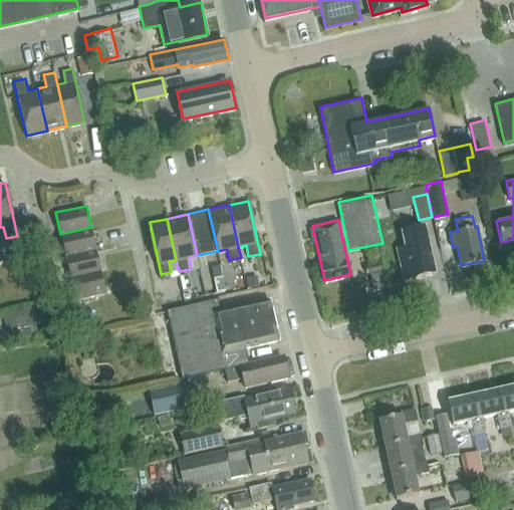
[(405,245),(397,247),(404,278),(435,272),(425,225),(402,230),(405,245)]
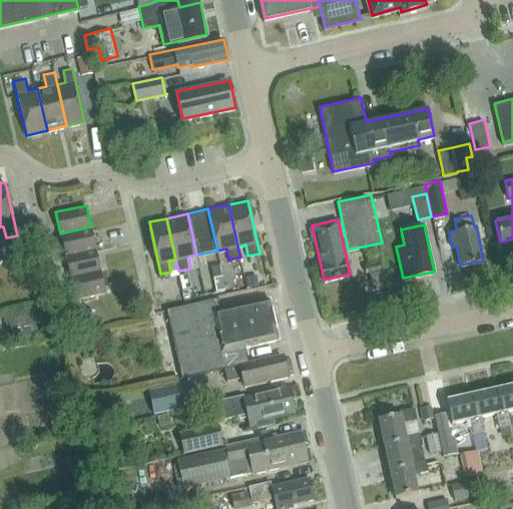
[(65,256),(96,248),(91,226),(60,233),(65,256)]
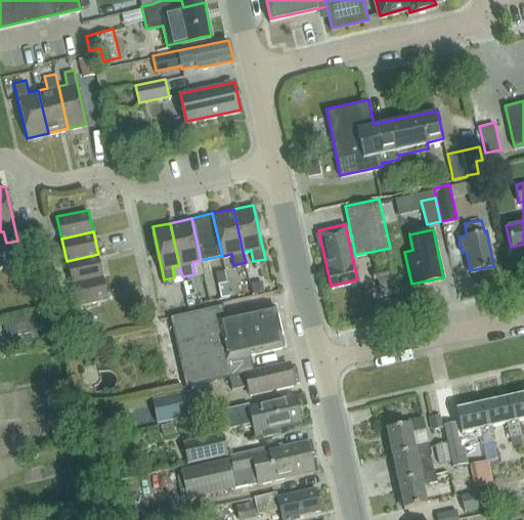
[(33,237),(36,250),(46,248),(43,234),(33,237)]
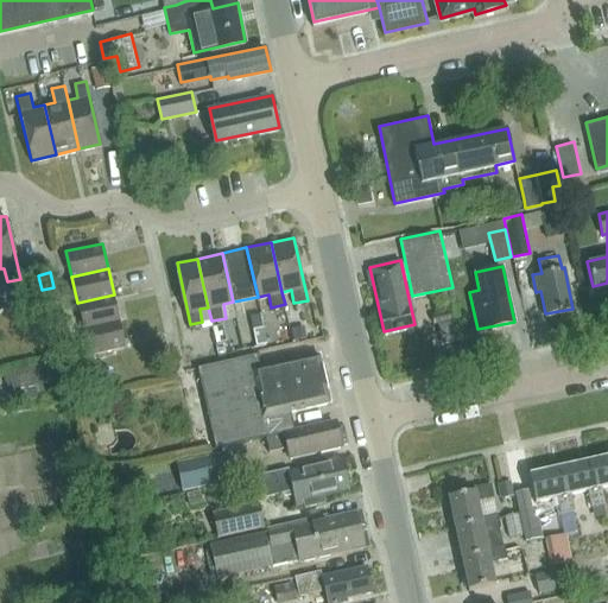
[(59,281),(63,294),(74,292),(70,278),(59,281)]
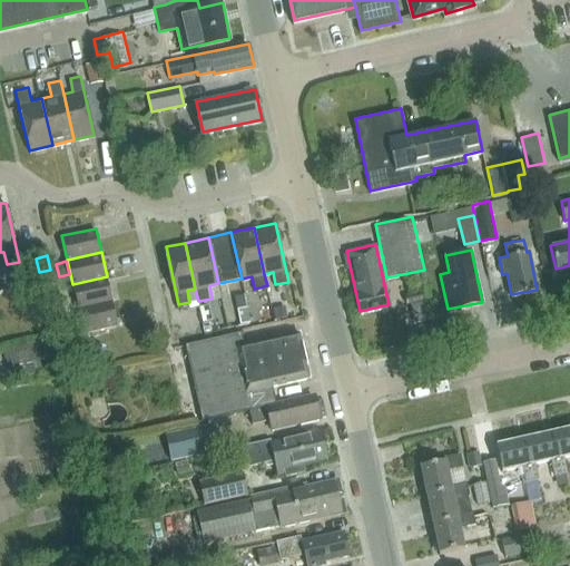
[(107,276),(72,284),(78,309),(112,301),(107,276)]
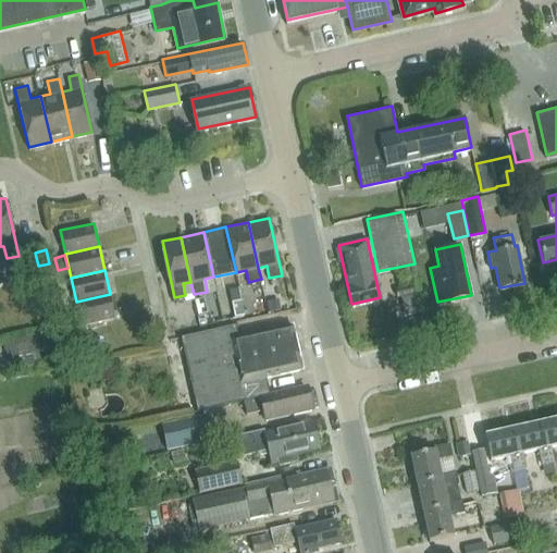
[(110,294),(76,302),(82,323),(115,317),(110,294)]
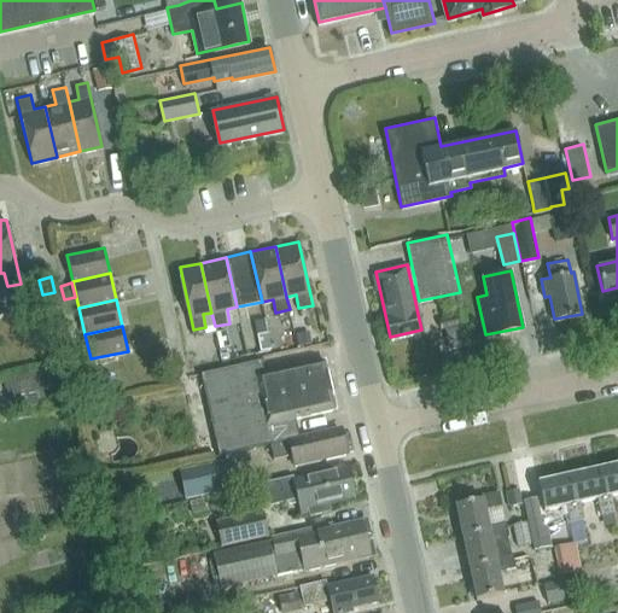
[(272,346),(268,330),(258,331),(261,348),(272,346)]
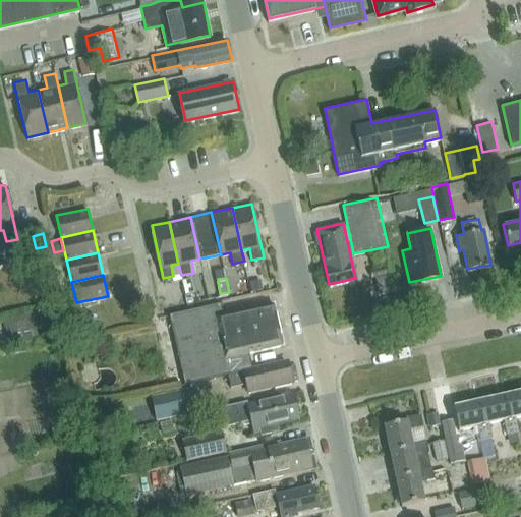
[(248,366),(247,364),(245,351),(283,344),(275,302),(223,314),(220,302),(171,313),(185,381),(248,366)]
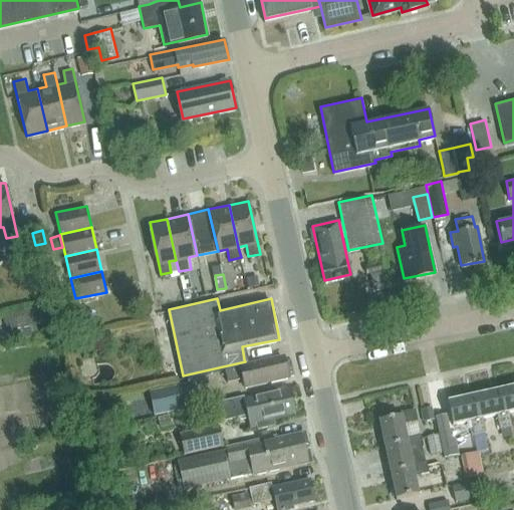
[(37,317),(35,305),(9,310),(11,322),(37,317)]
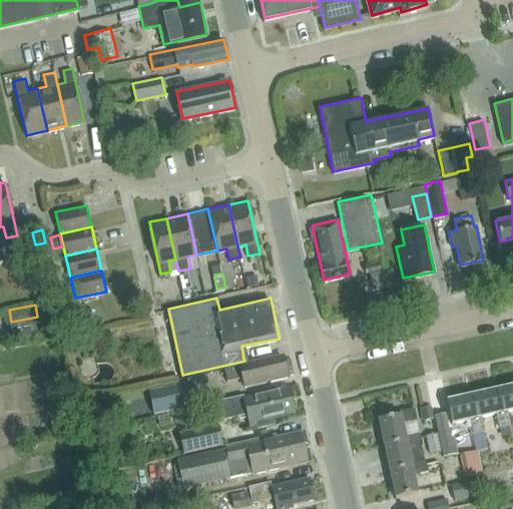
[(227,379),(244,376),(246,385),(288,376),(283,354),(224,367),(227,379)]
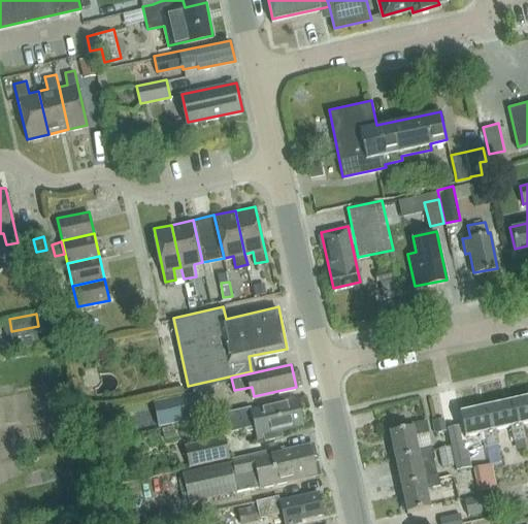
[(0,423),(24,421),(21,391),(0,392),(0,423)]
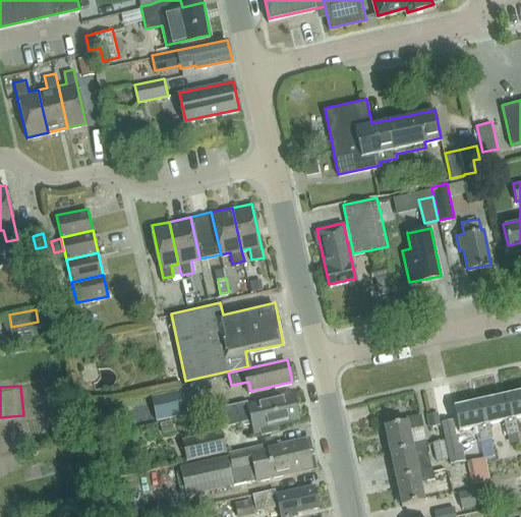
[(194,386),(152,395),(157,418),(199,409),(194,386)]
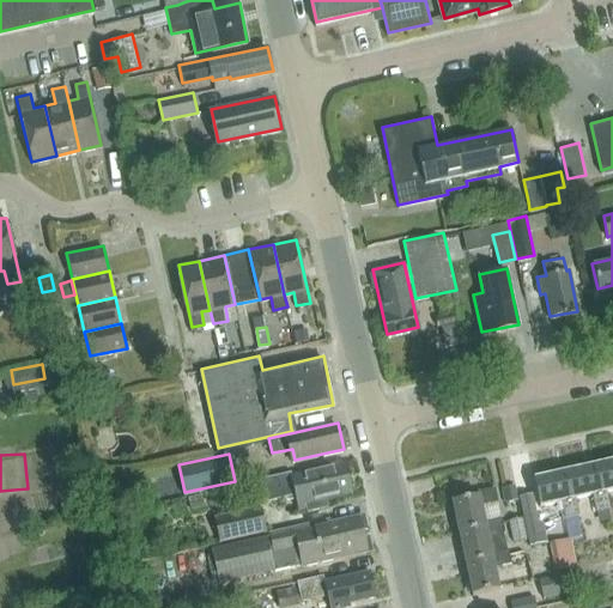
[(328,504),(326,496),(352,490),(346,461),(343,462),(343,460),(303,469),(303,472),(292,474),(291,470),(263,476),(262,478),(267,499),(268,498),(295,492),(298,508),(307,505),(308,509),(328,504)]
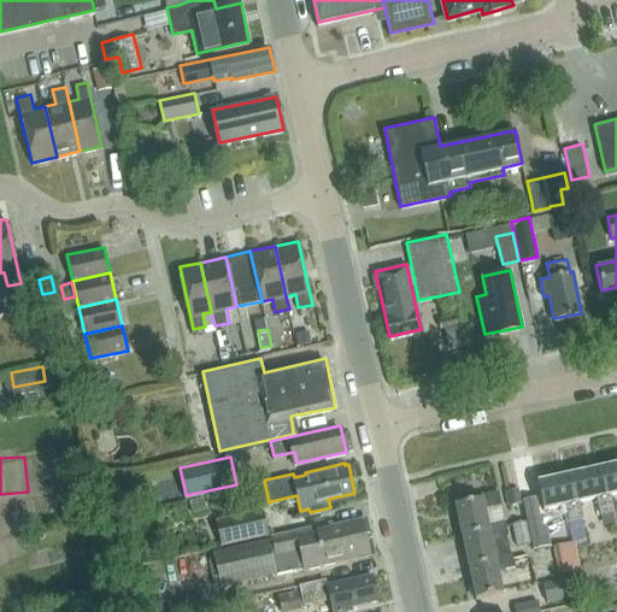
[(616,463),(600,466),(605,493),(610,492),(616,489),(616,463)]
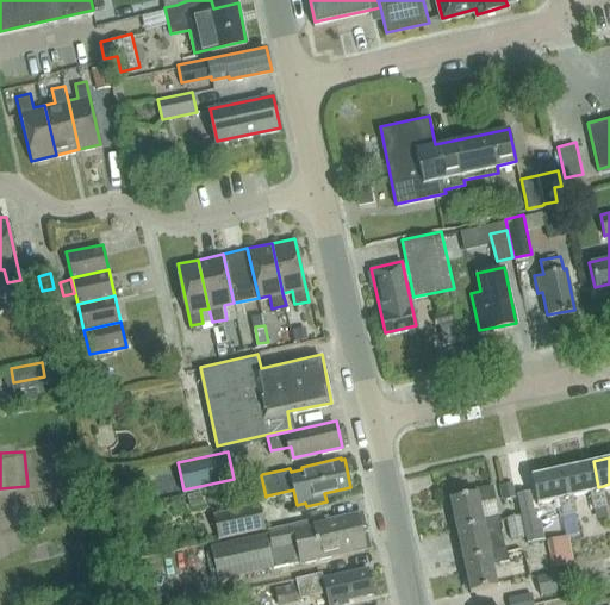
[(607,501),(603,486),(598,487),(593,461),(561,468),(567,494),(572,493),(589,490),(596,519),(609,516),(605,503),(607,501)]
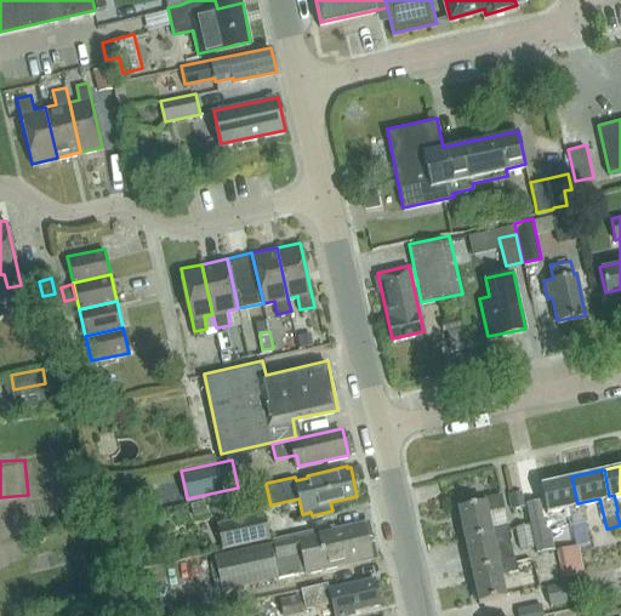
[(577,503),(571,477),(540,483),(546,509),(569,505),(573,522),(586,518),(582,502),(577,503)]
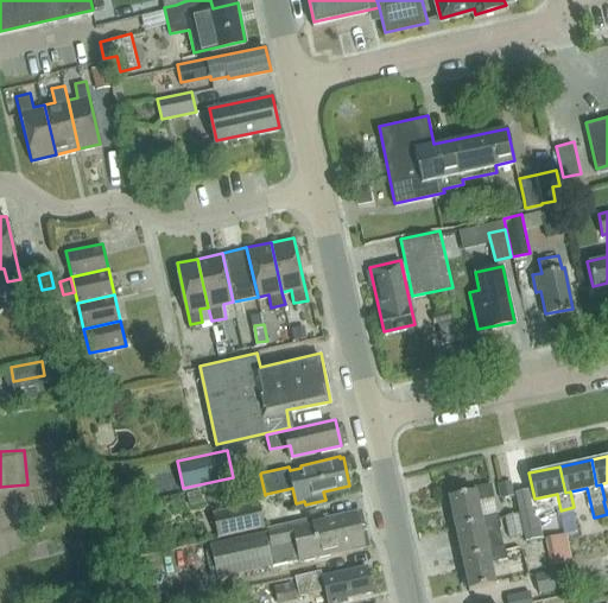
[(498,481),(500,495),(513,493),(511,478),(498,481)]
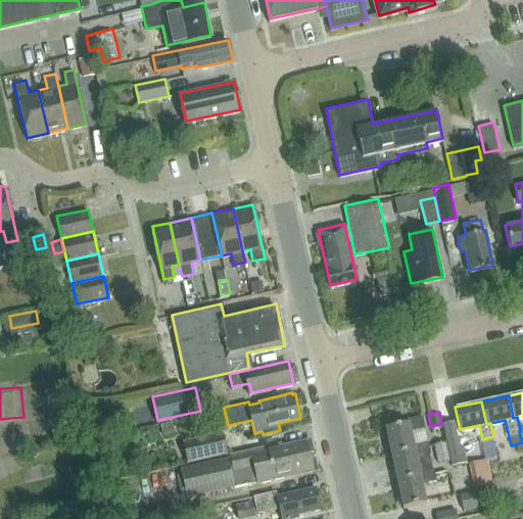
[(454,413),(441,416),(452,464),(467,461),(463,443),(460,444),(454,413)]
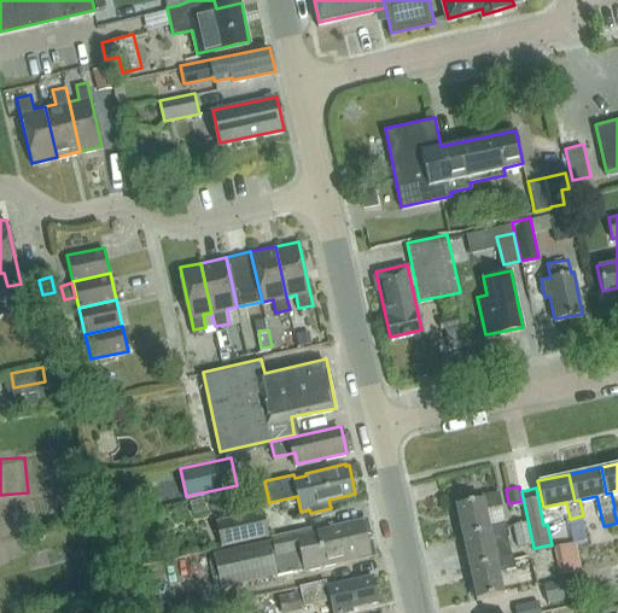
[(489,524),(505,520),(501,502),(499,489),(483,492),(483,496),(456,502),(462,533),(489,529),(489,524)]
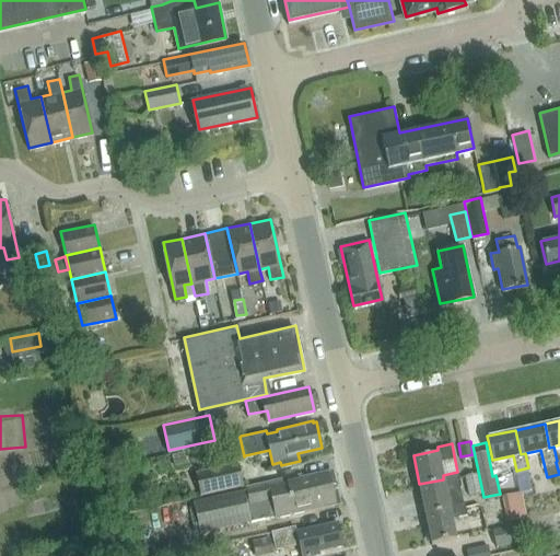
[(238,462),(197,471),(201,493),(243,483),(238,462)]
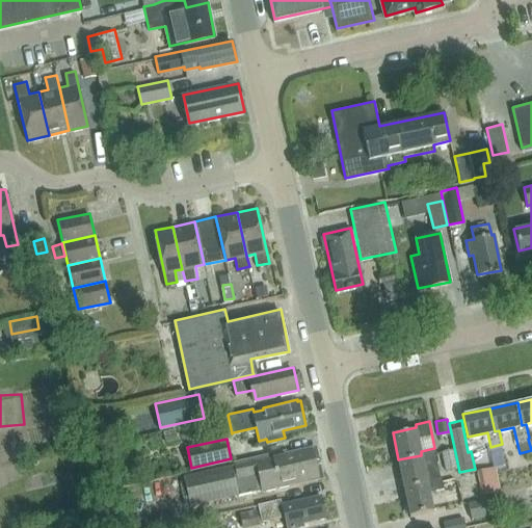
[(236,465),(185,475),(190,503),(239,493),(262,489),(262,490),(318,477),(311,447),(299,449),(299,448),(287,451),(287,449),(235,460),(236,465)]
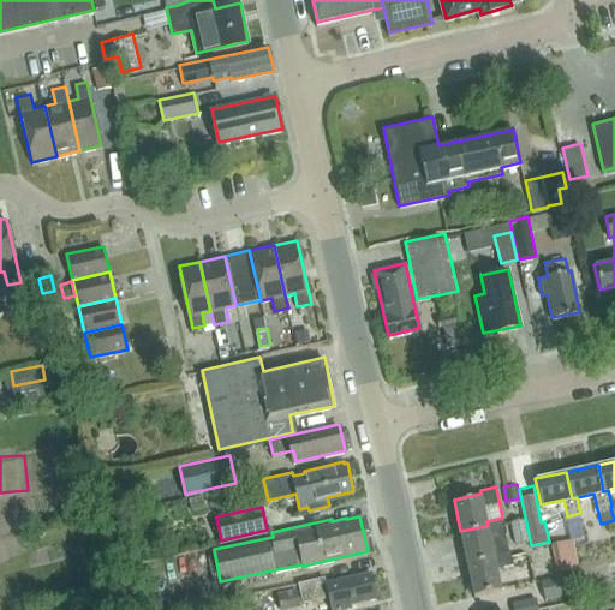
[(460,531),(467,563),(494,557),(493,552),(509,549),(506,531),(503,518),(502,518),(487,521),(487,526),(460,531)]
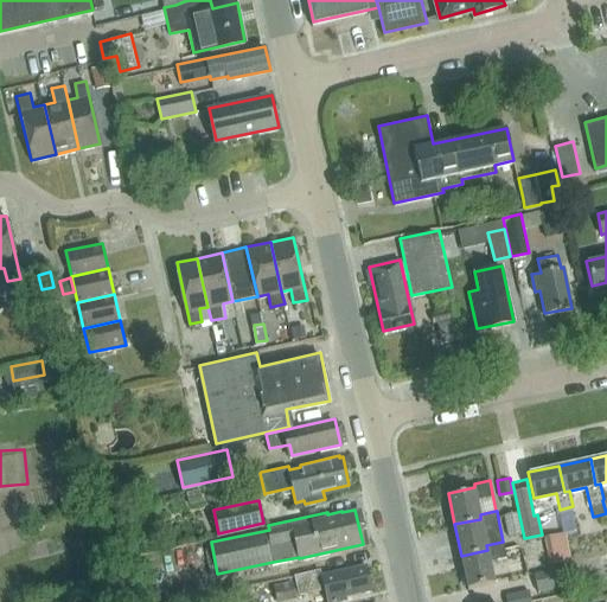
[(504,513),(509,535),(522,532),(517,511),(504,513)]
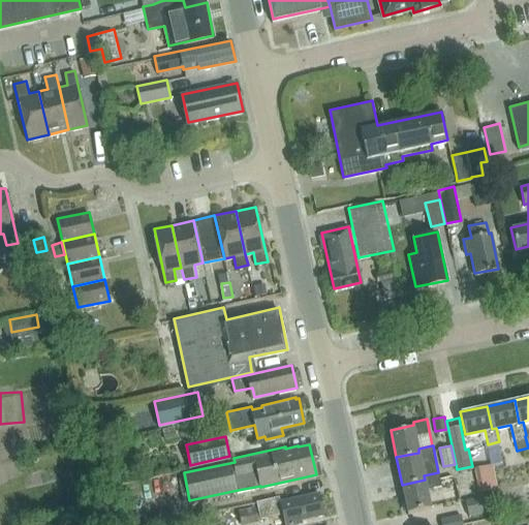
[(492,463),(474,467),(479,490),(497,487),(492,463)]
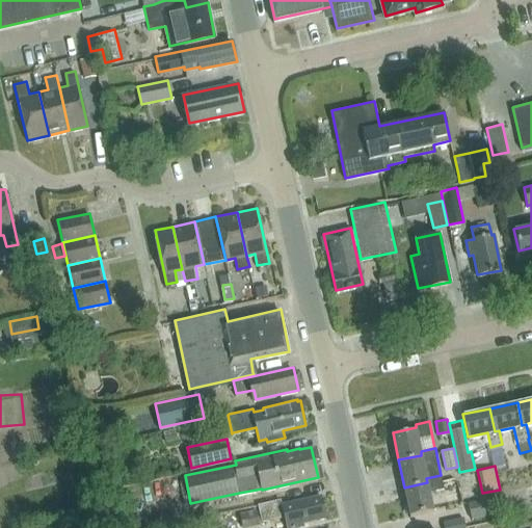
[(409,513),(433,508),(430,495),(445,492),(441,475),(426,478),(427,482),(404,487),(409,513)]
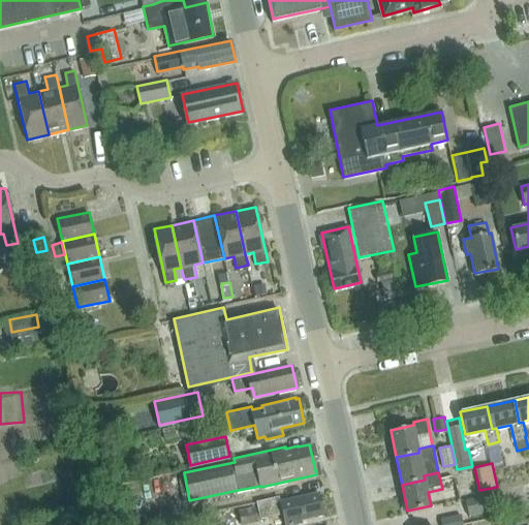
[(303,518),(323,513),(318,492),(280,501),(278,494),(257,499),(261,517),(283,512),(285,524),(302,521),(303,518)]
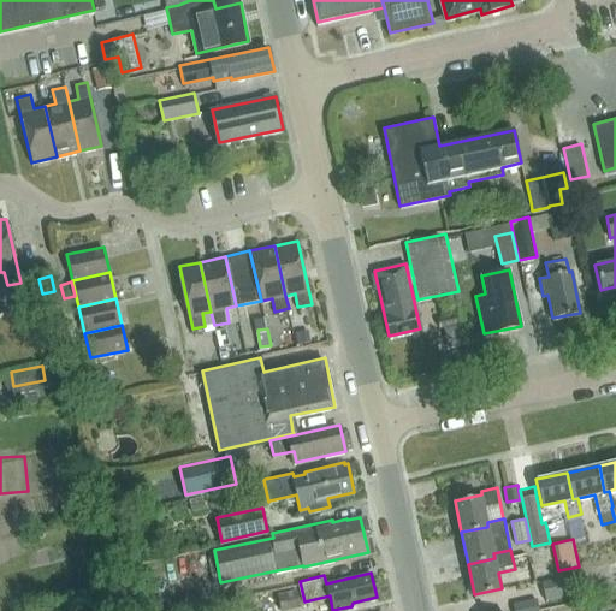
[(576,573),(542,581),(546,599),(580,591),(576,573)]
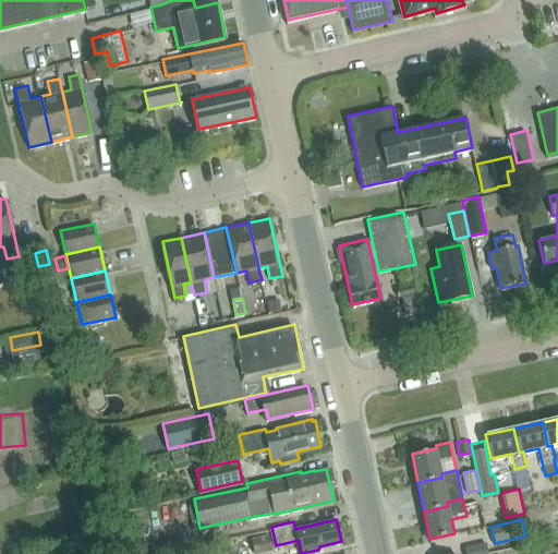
[(274,550),(269,532),(251,537),(255,553),(274,550)]
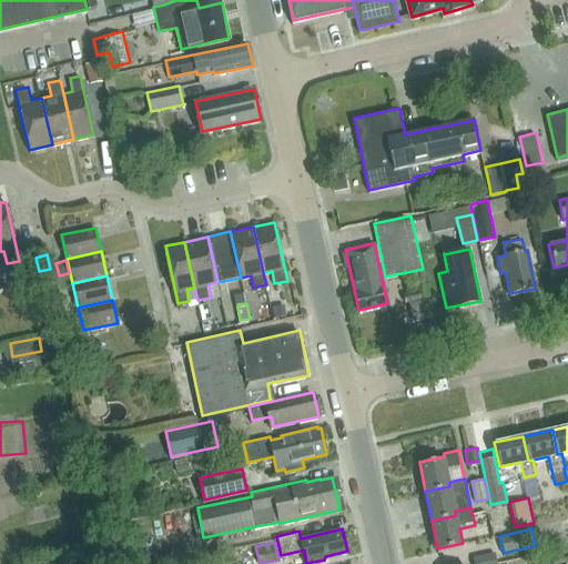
[(497,563),(494,550),(473,554),(474,563),(497,563)]
